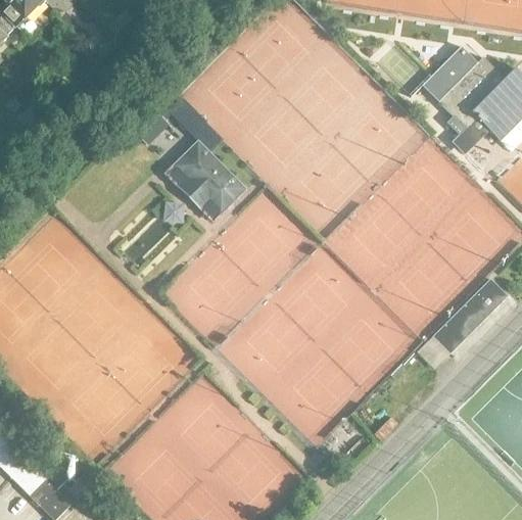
[(0,8),(0,41),(7,34),(40,0),(8,0),(0,8)]
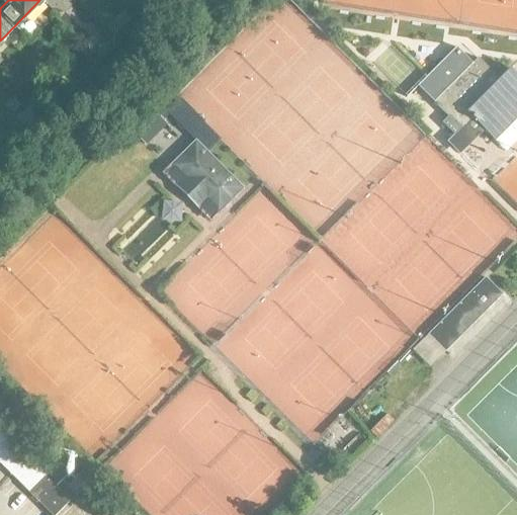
[(105,24),(97,32),(107,43),(115,34),(114,33),(106,25),(105,24)]
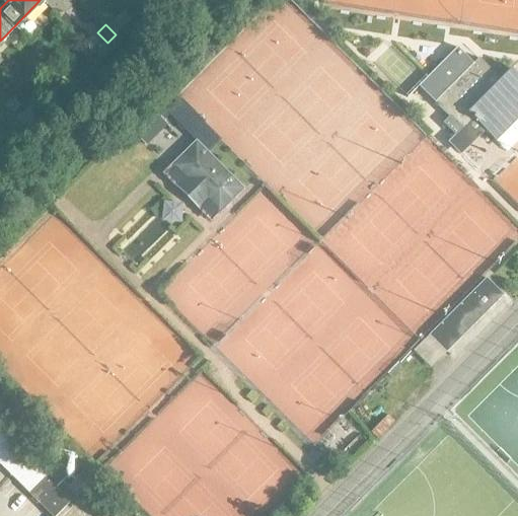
[(458,45),(419,83),(449,115),(443,121),(456,133),(474,117),(496,138),(517,116),(517,72),(512,66),(502,77),(479,55),(474,61),(458,45)]
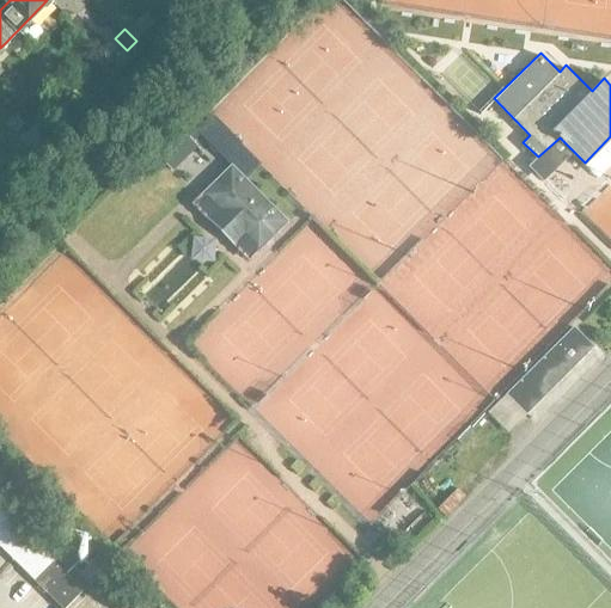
[(215,117),(201,131),(240,171),(255,157),(215,117)]
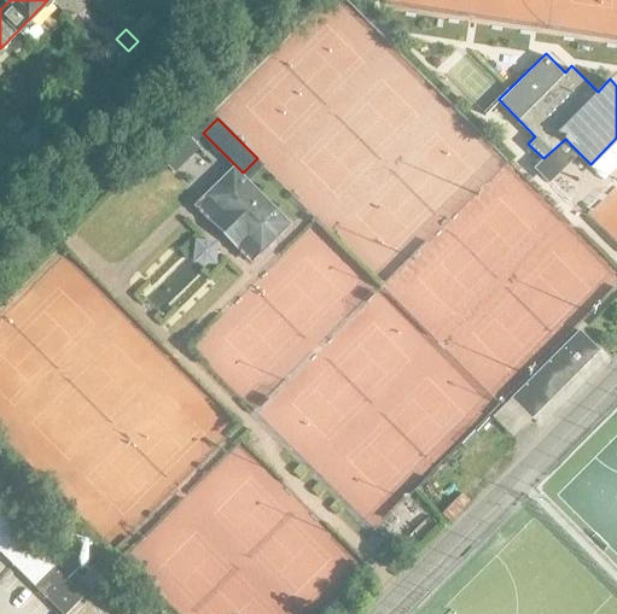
[(155,153),(173,170),(197,146),(179,129),(155,153)]
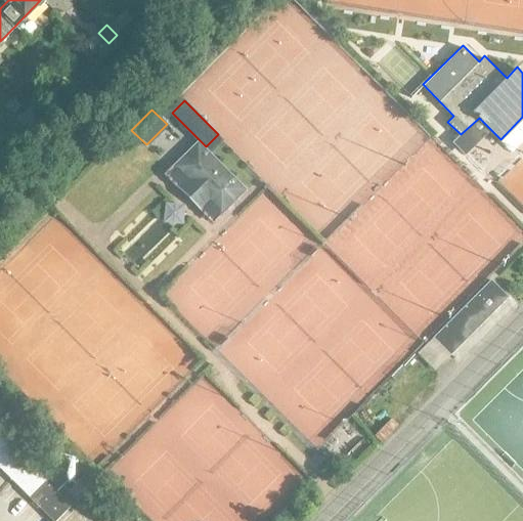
[(198,141),(174,165),(220,212),(245,188),(198,141)]
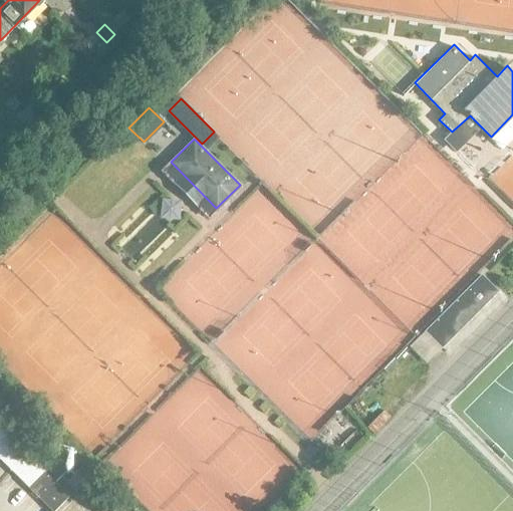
[(425,329),(442,346),(498,290),(481,273),(425,329)]
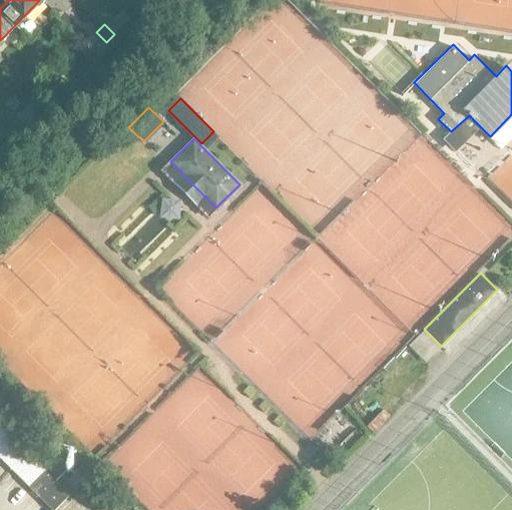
[(53,509),(69,494),(0,424),(0,453),(13,466),(11,468),(53,509)]
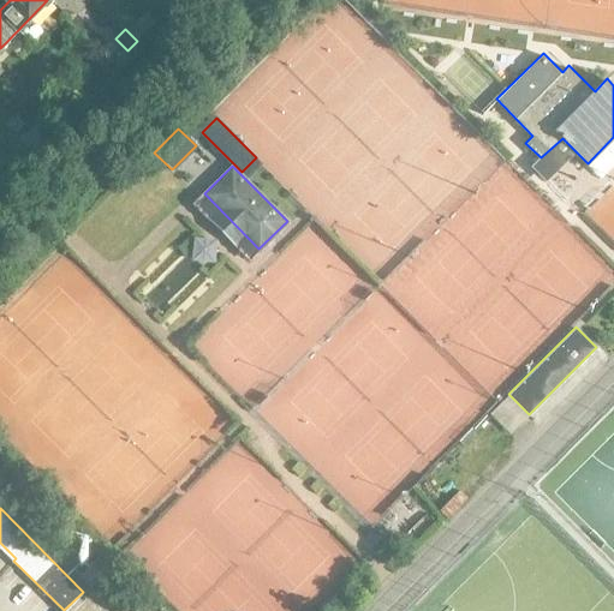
[(81,574),(81,575),(90,585),(107,568),(108,567),(97,557),(81,574)]
